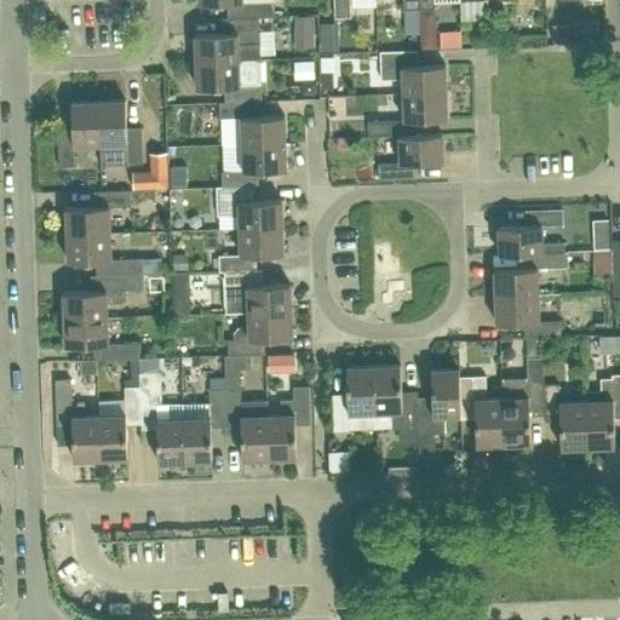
[(199,0),(200,3),(228,3),(228,17),(259,16),(275,16),(274,0),(199,0)]
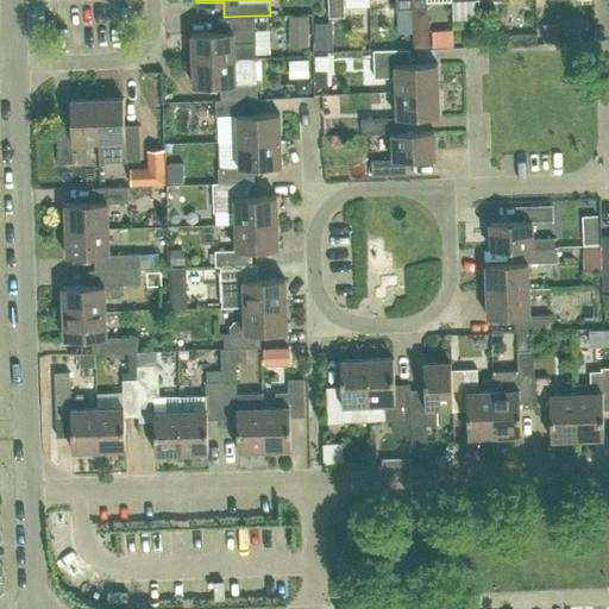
[(344,16),(343,0),(328,0),(330,17),(344,16)]
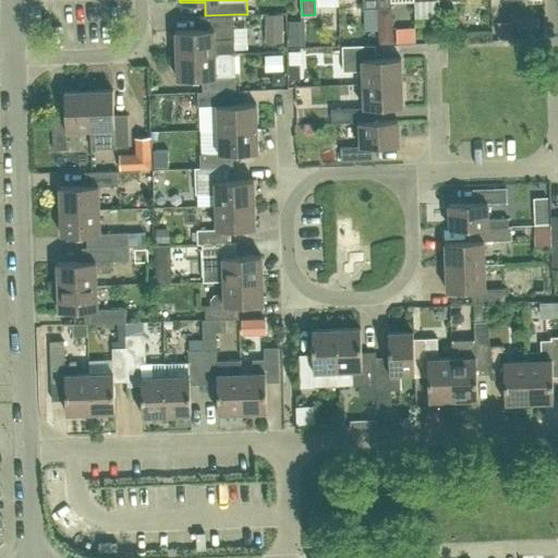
[(438,0),(439,14),(453,14),(452,0),(438,0)]
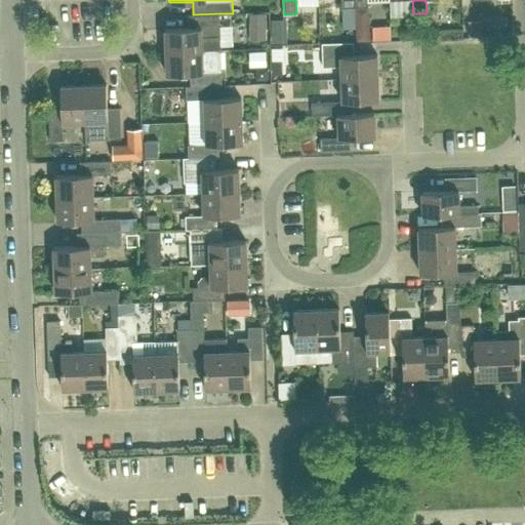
[(189,28),(165,28),(166,51),(202,50),(220,49),(219,37),(219,27),(219,13),(193,14),(189,14),(189,28)]
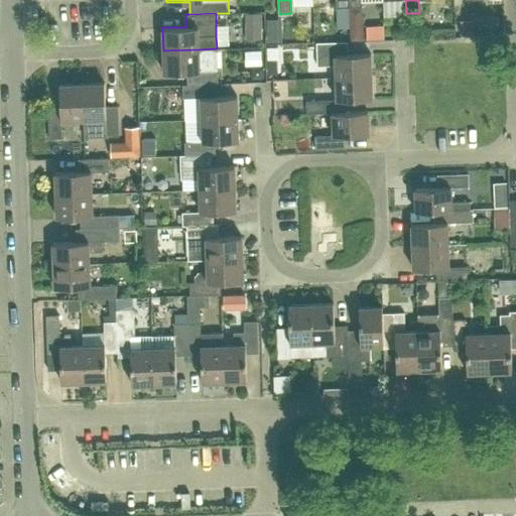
[(342,16),(343,29),(362,28),(361,15),(342,16)]
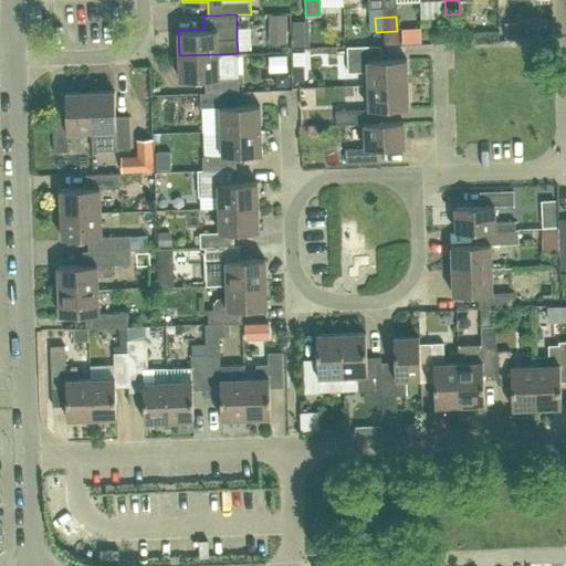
[(408,83),(407,59),(381,59),(380,45),(347,46),(348,72),(367,72),(368,84),(408,83)]
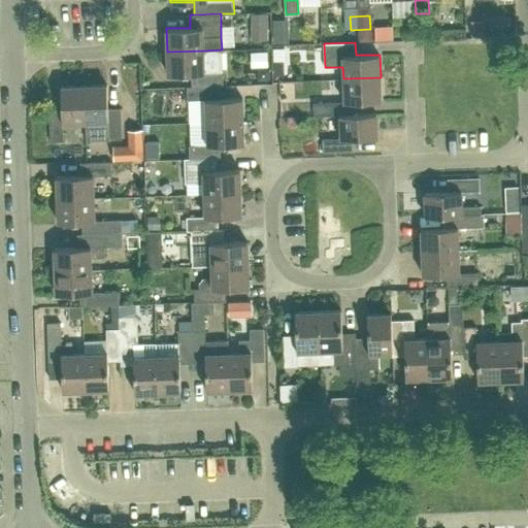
[(203,51),(167,52),(167,74),(191,73),(192,86),(192,87),(218,86),(223,86),(223,72),(222,50),(203,51)]
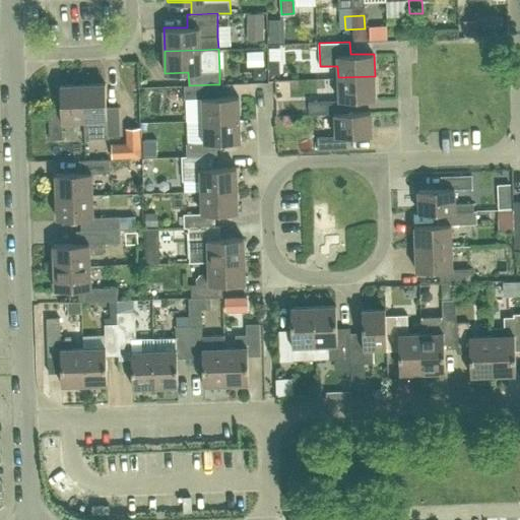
[(267,60),(268,73),(278,73),(277,59),(267,60)]
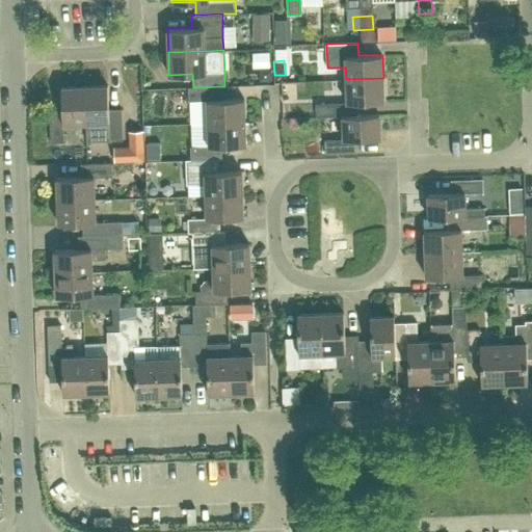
[(347,102),(316,103),(316,116),(342,115),(360,115),(360,114),(360,102),(383,101),(383,78),(346,79),(347,102)]
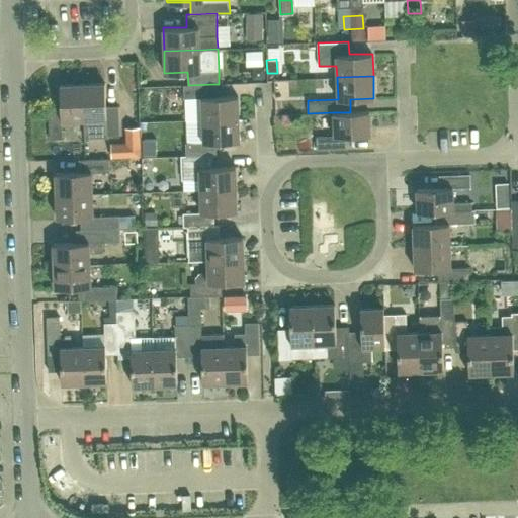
[(82,83),(60,84),(61,107),(49,108),(50,139),(63,139),(62,120),(84,119),(82,83)]
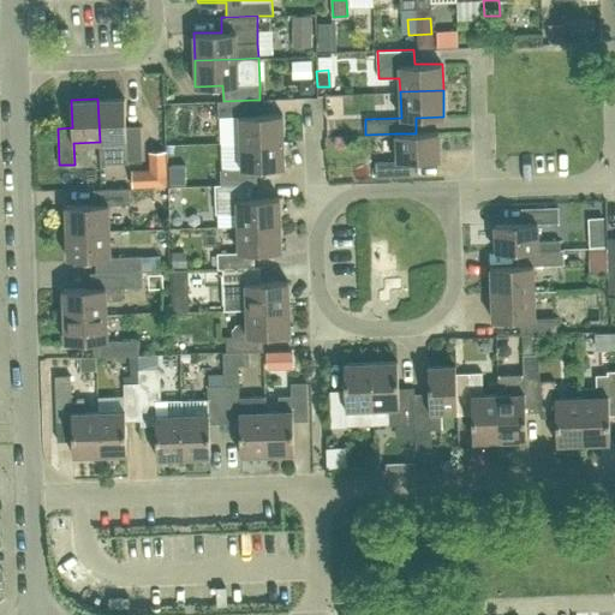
[(100,163),(126,162),(142,162),(141,125),(126,126),(125,99),(97,99),(100,142),(100,163)]
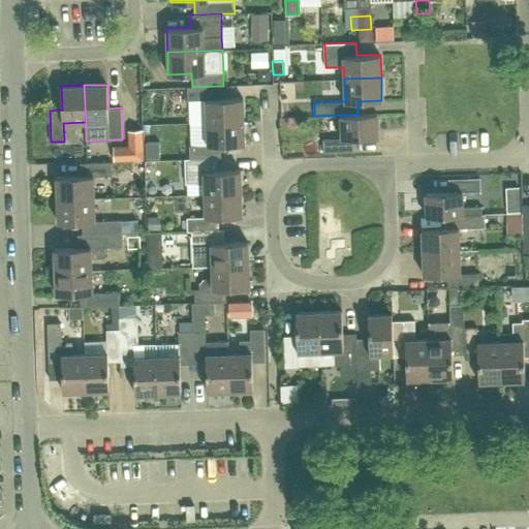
[(187,87),(188,100),(188,123),(244,121),(243,97),(219,98),(218,86),(192,87),(192,86),(187,87)]
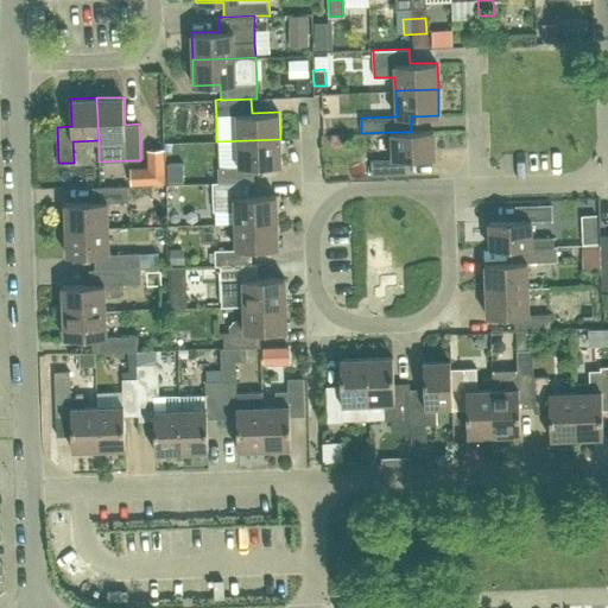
[(371,159),(372,175),(407,173),(407,158),(435,158),(434,131),(411,131),(411,132),(391,132),(392,158),(371,159)]
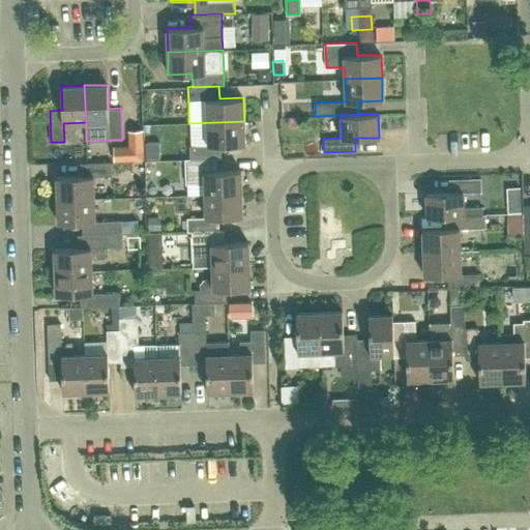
[(244,121),(188,123),(189,145),(189,158),(216,158),(222,158),(222,157),(221,145),(244,144),(244,121)]
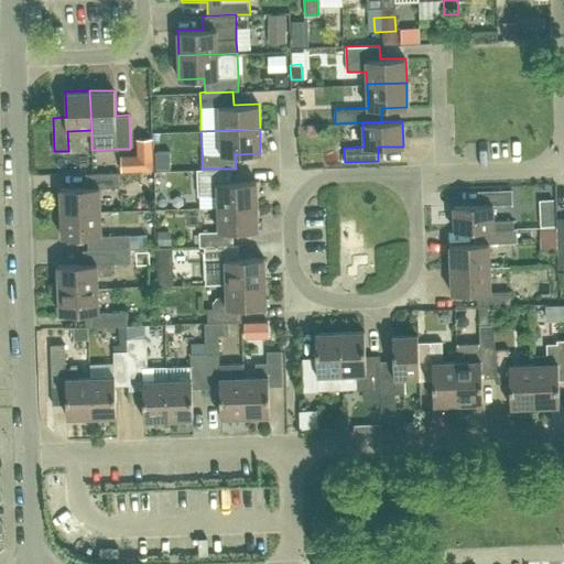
[(138,139),(139,169),(152,169),(151,138),(138,139)]
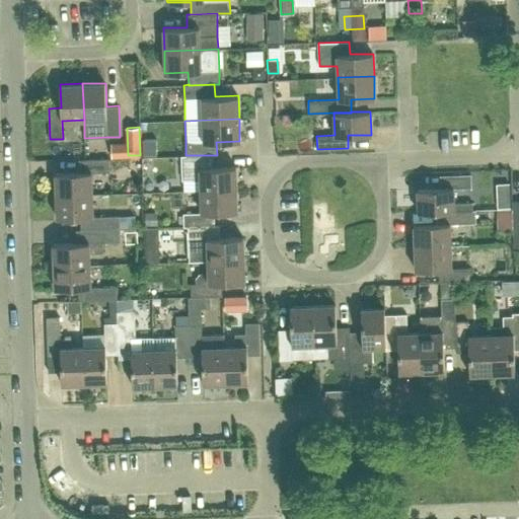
[(141,141),(142,155),(153,155),(153,140),(141,141)]
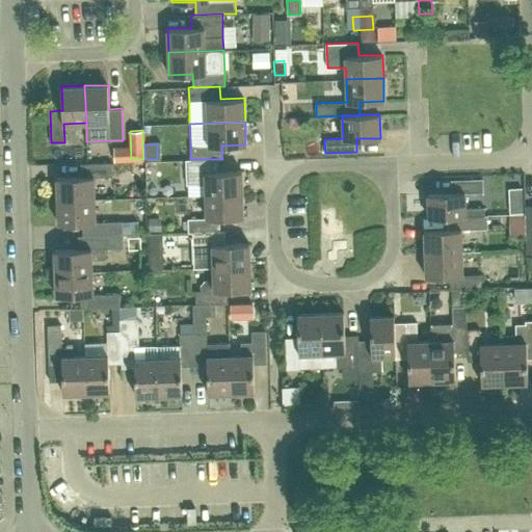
[(186,159),(186,160),(186,173),(187,185),(205,184),(206,195),(242,194),(242,170),(217,171),(217,159),(190,159),(186,159)]
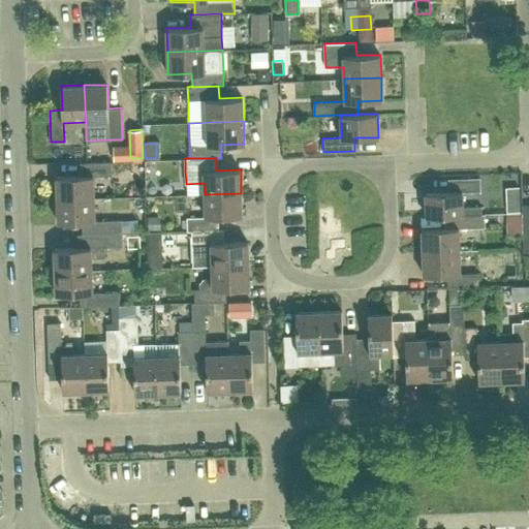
[(81,176),(57,177),(57,199),(94,198),(93,176),(112,175),(112,161),(80,162),(81,176)]
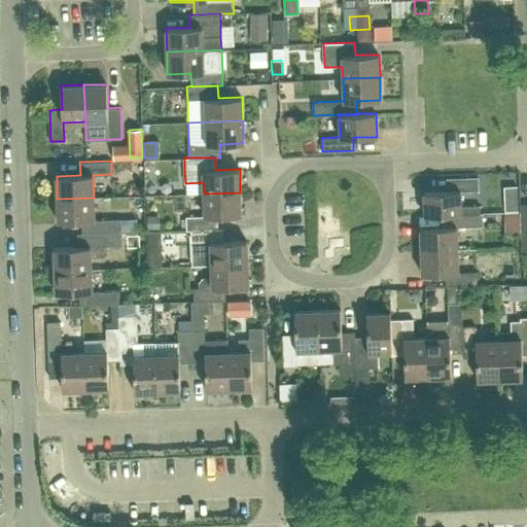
[(480,205),(461,205),(460,190),(479,190),(478,177),(447,178),(448,190),(423,191),(424,215),(444,215),(444,214),(461,214),(481,213),(480,205)]
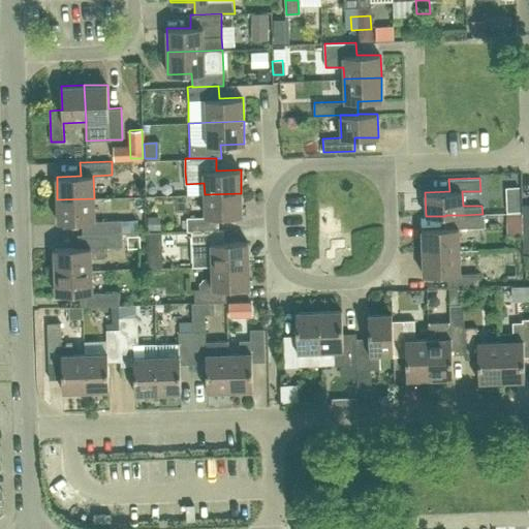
[(205,217),(187,217),(187,230),(192,230),(218,229),(218,217),(242,216),(241,193),(205,194),(205,217)]
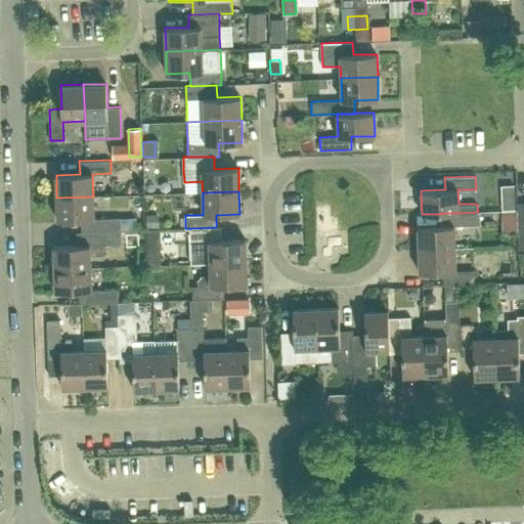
[(56,198),(57,220),(81,219),(82,232),(107,231),(121,231),(121,218),(94,219),(93,197),(56,198)]
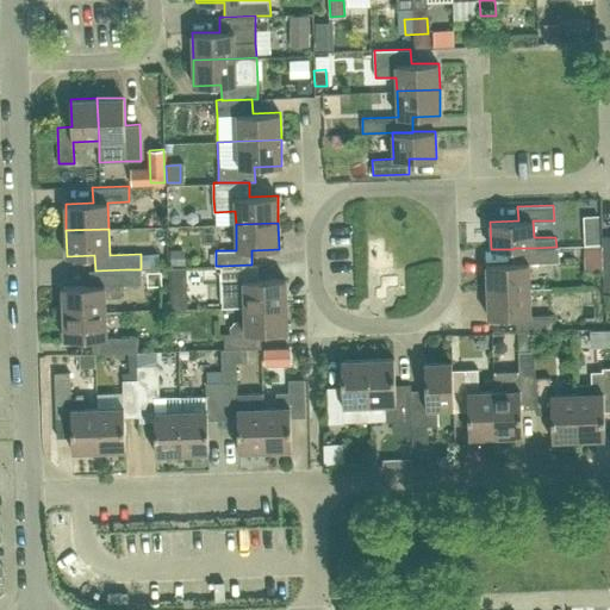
[(514,263),(486,263),(487,291),(529,288),(529,263),(559,262),(559,247),(556,247),(534,248),(514,248),(514,249),(514,263)]
